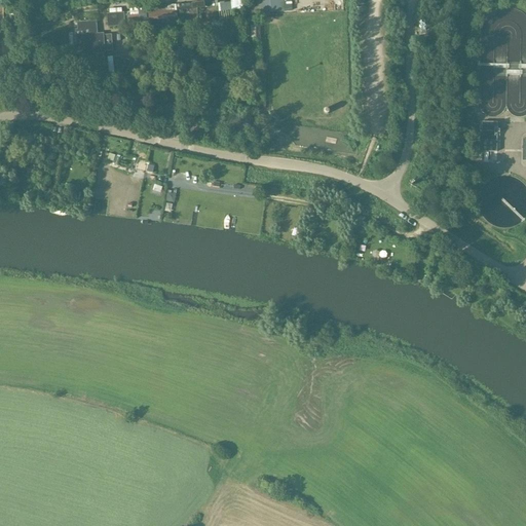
[(253,12),(291,11),(290,0),(228,0),(229,3),(216,3),(216,10),(253,9),(253,12)]
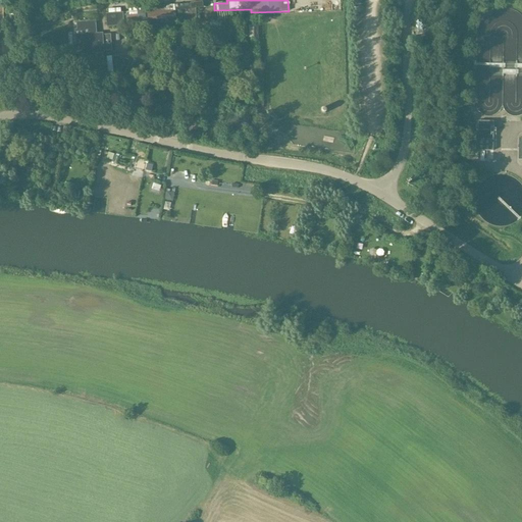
[(127,19),(143,19),(143,6),(128,7),(128,11),(127,11),(127,19)]
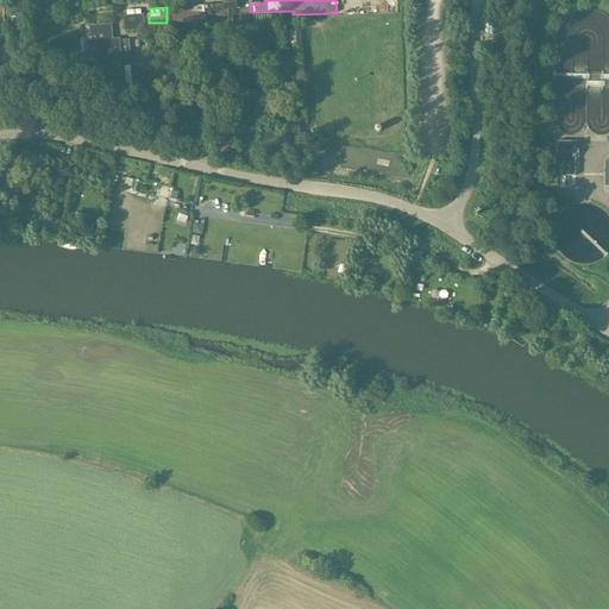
[(66,24),(64,17),(64,14),(55,16),(54,8),(45,10),(46,25),(55,24),(55,25),(66,24)]
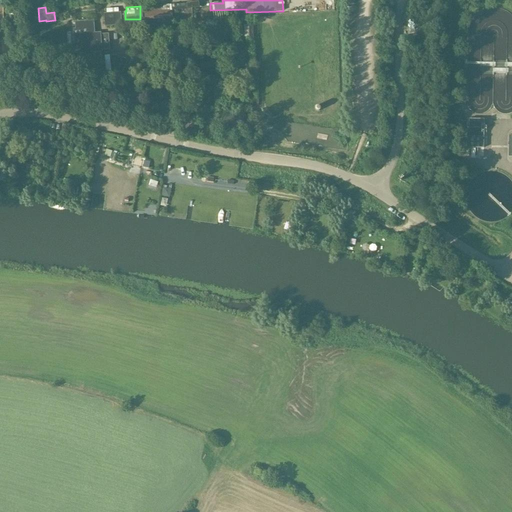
[(145,20),(173,19),(172,10),(161,11),(161,7),(145,8),(145,12),(144,12),(145,20)]
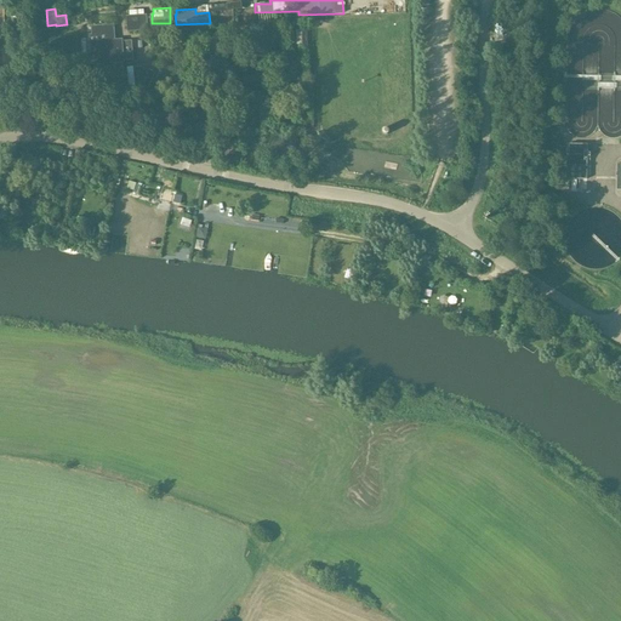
[(127,33),(148,30),(147,15),(126,16),(127,33)]
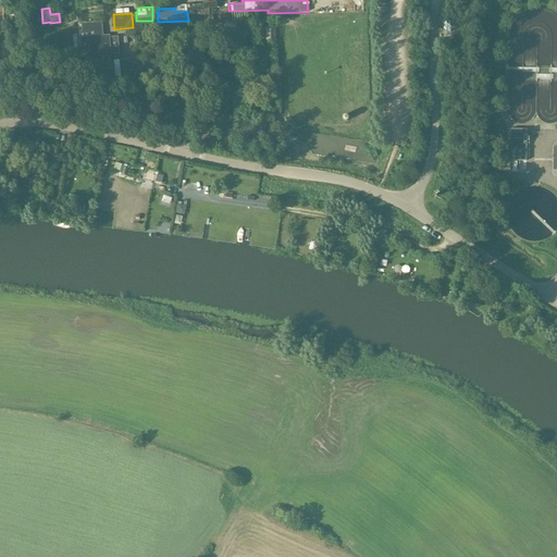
[(84,32),(81,33),(83,58),(111,56),(110,36),(103,37),(102,23),(83,24),(84,32)]
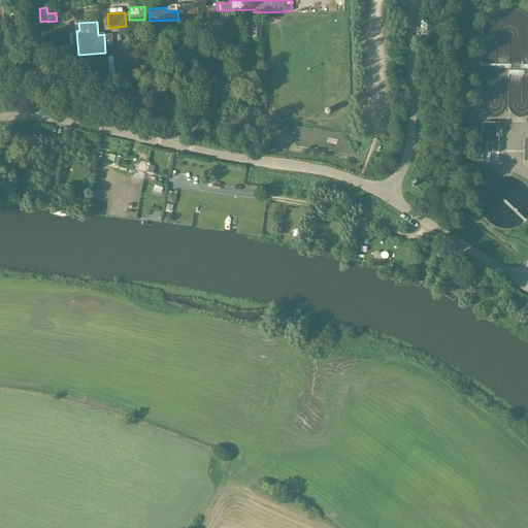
[(493,161),(493,153),(499,153),(499,141),(500,123),(485,123),(484,141),(482,140),(481,152),(484,152),(484,161),(493,161)]
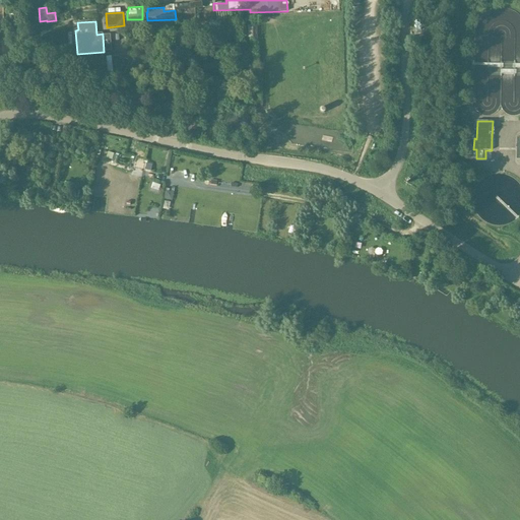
[(133,168),(141,171),(144,163),(136,159),(133,168)]
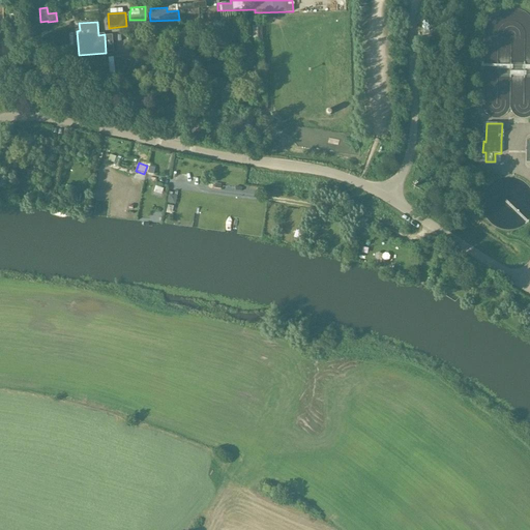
[(107,192),(108,178),(97,178),(97,190),(107,192)]
